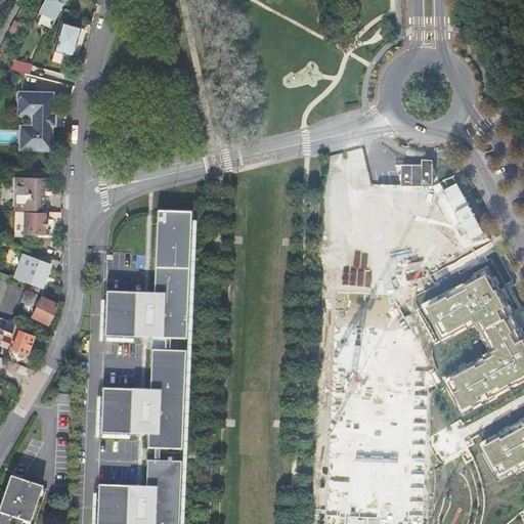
[(46,0),(36,20),(51,29),(63,6),(66,0),(46,0)]
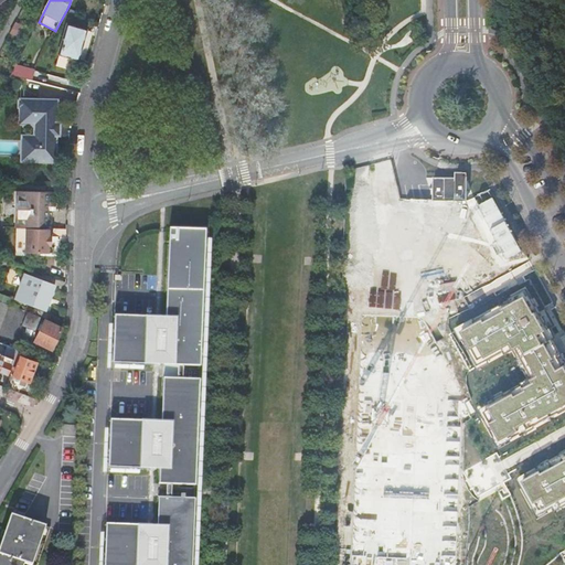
[(88,0),(71,0),(68,7),(82,12),(88,0)]
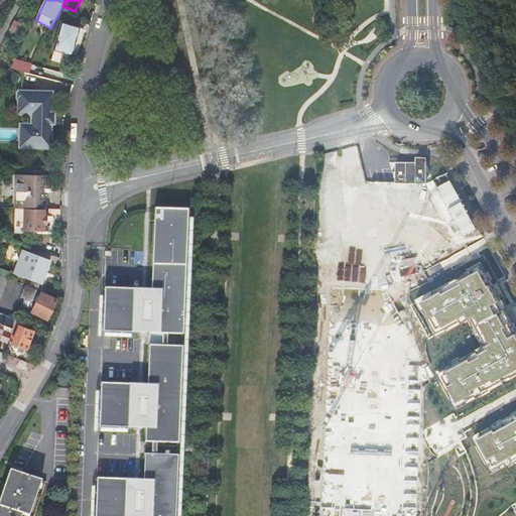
[(14,20),(10,29),(19,34),(24,25),(14,20)]
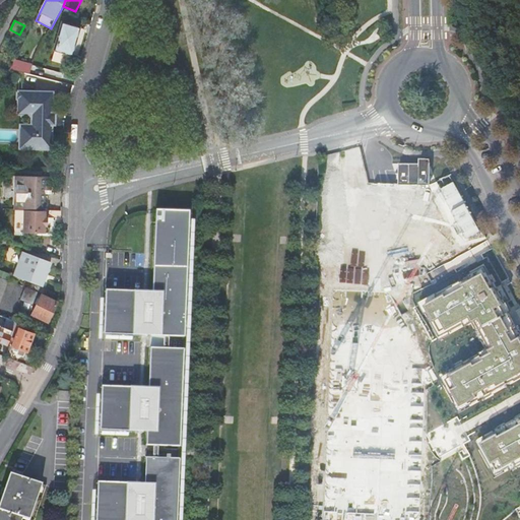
[(71,56),(79,28),(62,23),(52,58),(66,62),(68,55),(71,56)]
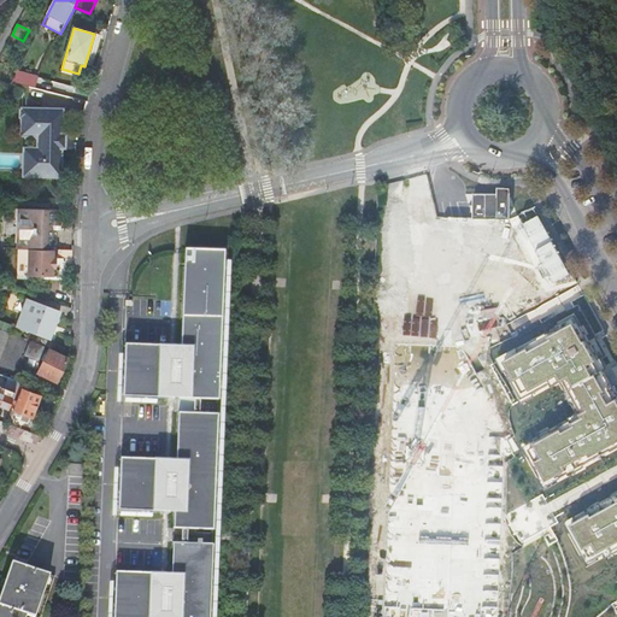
[(34,76),(17,72),(12,82),(30,87),(34,76)]
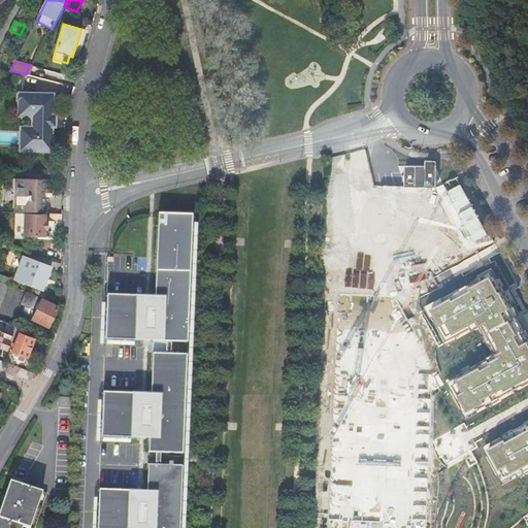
[(18,100),(19,100),(18,116),(28,117),(34,117),(33,128),(27,127),(24,127),(23,147),(36,149),(36,152),(50,153),(54,95),(19,93),(19,94),(18,94),(18,100)]
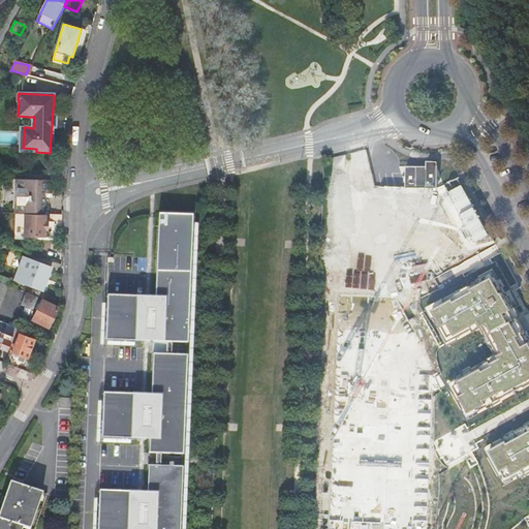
[(23,148),(24,127),(19,127),(18,151),(36,152),(36,149),(23,148)]
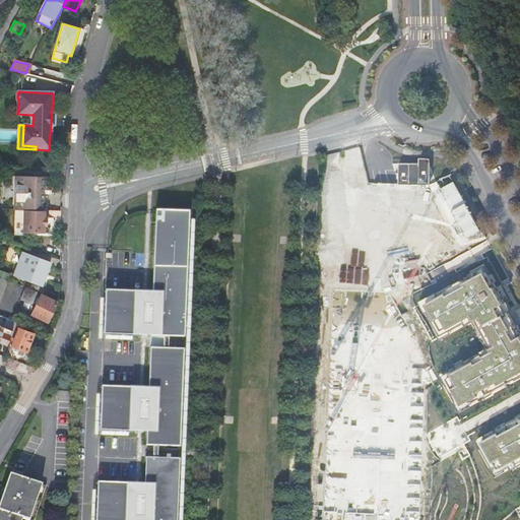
[(396,163),(396,183),(430,183),(430,158),(416,158),(416,163),(396,163)]
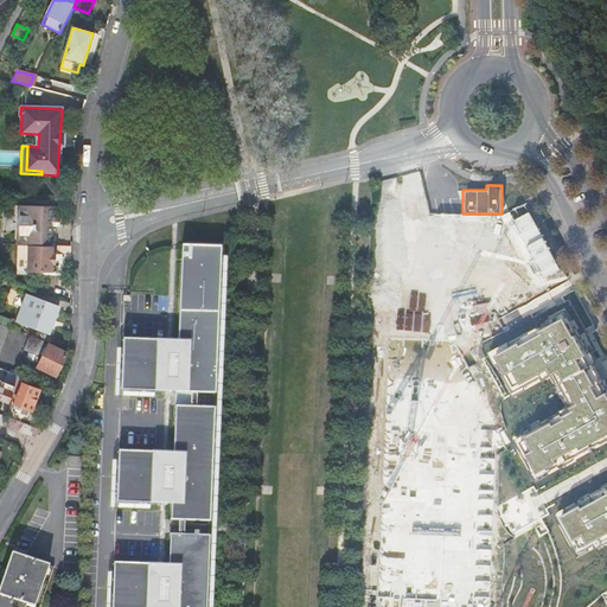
[(58,219),(57,219),(57,208),(52,208),(20,206),(19,246),(29,246),(57,246),(57,227),(58,227),(58,219)]
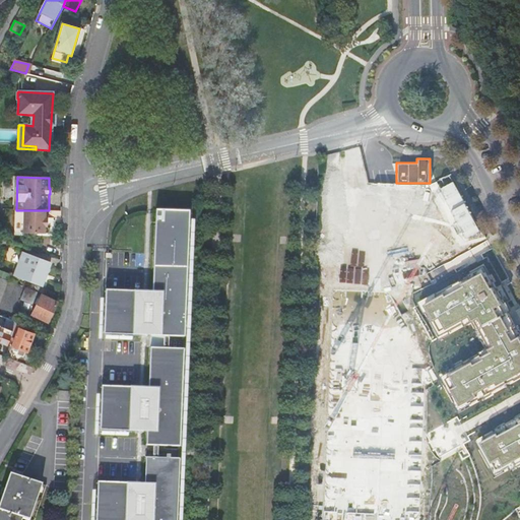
[(49,210),(24,210),(23,233),(45,234),(45,226),(47,226),(47,218),(48,218),(49,210)]
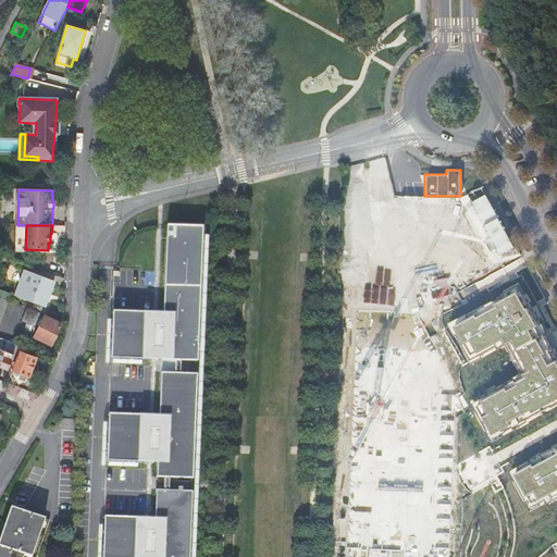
[(193,556),(196,493),(175,492),(176,486),(175,479),(196,479),(197,421),(199,374),(187,374),(188,369),(188,361),(199,361),(203,226),(168,225),(164,324),(160,324),(156,324),(156,313),(145,313),(145,314),(115,313),(113,358),(144,359),(144,360),(155,360),(156,349),(159,349),(163,350),(163,360),(177,360),(177,373),(163,373),(161,426),(157,426),(152,426),(153,417),(141,416),(141,417),(112,416),(110,461),(140,461),(140,462),(151,463),(151,453),(156,453),(161,453),(160,478),(166,478),(166,492),(160,491),(158,530),(153,530),(150,530),(150,519),(138,519),(138,520),(109,519),(107,556),(148,556),(149,555),(152,556),(158,556),(157,556),(193,556)]
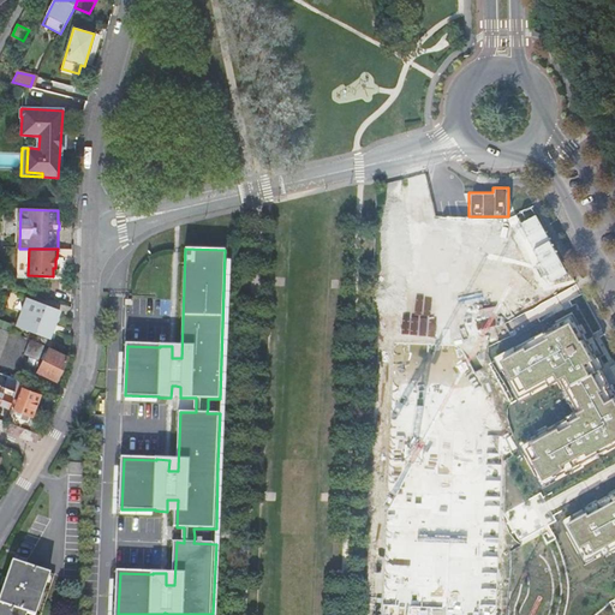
[(27,299),(18,324),(51,338),(51,336),(49,336),(58,311),(59,312),(60,311),(27,298),(27,299)]
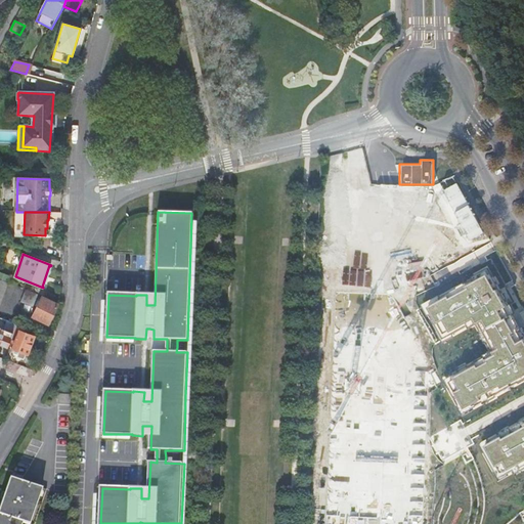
[(523,335),(517,322),(487,270),(419,306),(438,342),(475,320),(493,352),(443,380),(463,415),(523,379),(523,335)]
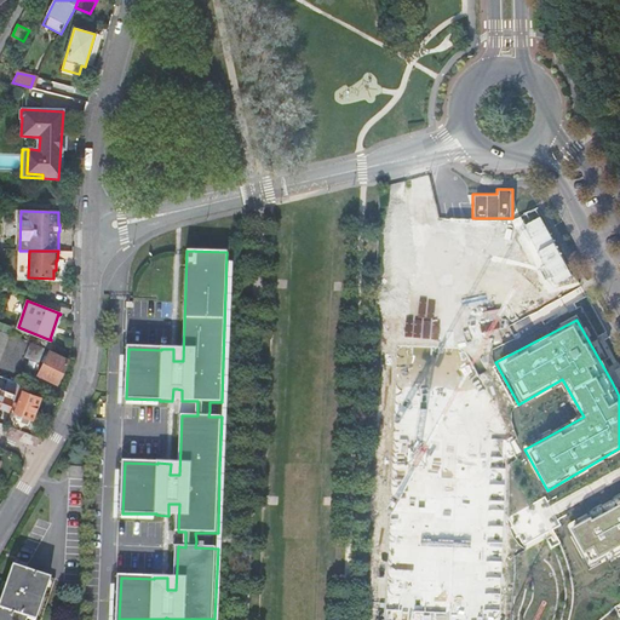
[(448,382),(481,383),(482,340),(472,340),(472,331),(400,329),(397,429),(447,430),(448,382)]
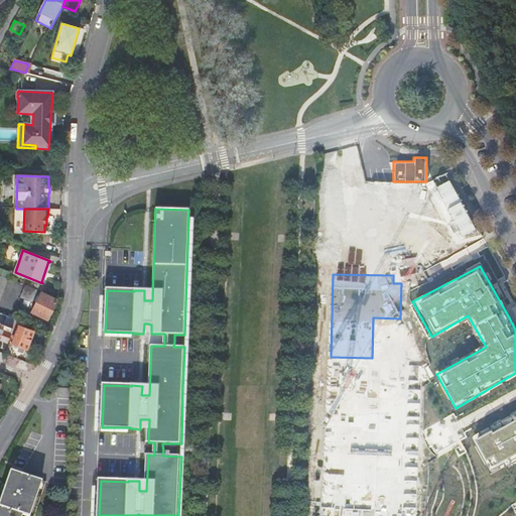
[(37,289),(24,285),(20,297),(32,302),(37,289)]
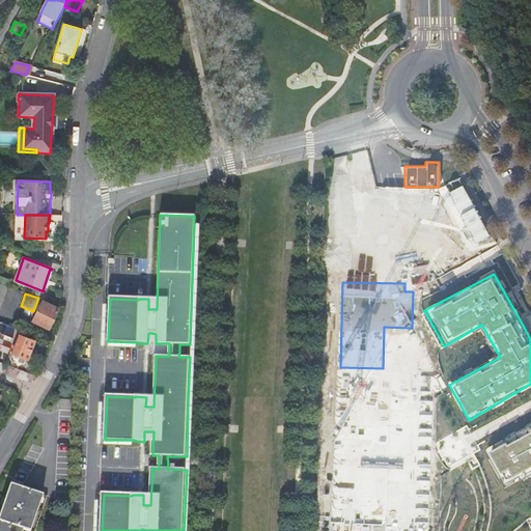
[(37,324),(48,330),(58,309),(43,302),(36,314),(42,316),(37,324)]
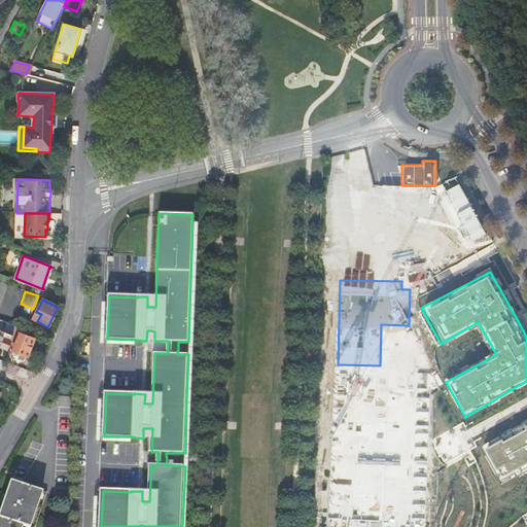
[(9,343),(15,326),(0,320),(0,325),(8,328),(6,334),(0,330),(0,347),(7,350),(9,343)]
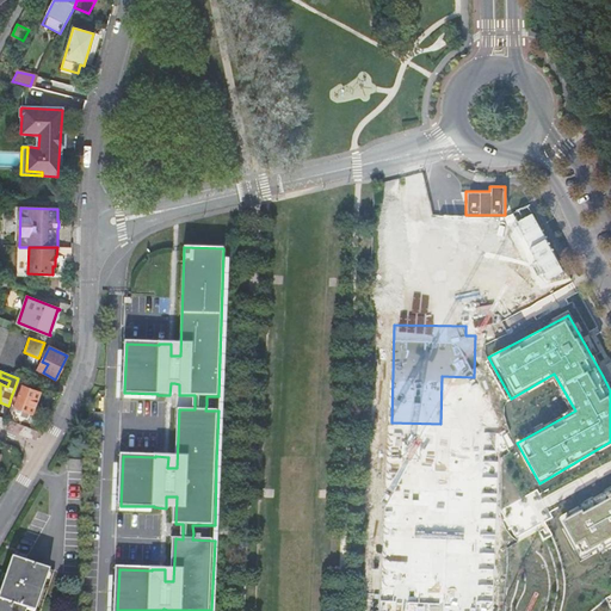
[(24,381),(18,378),(11,397),(17,400),(14,407),(18,408),(23,409),(20,415),(26,417),(29,412),(31,413),(39,394),(22,387),(24,381)]
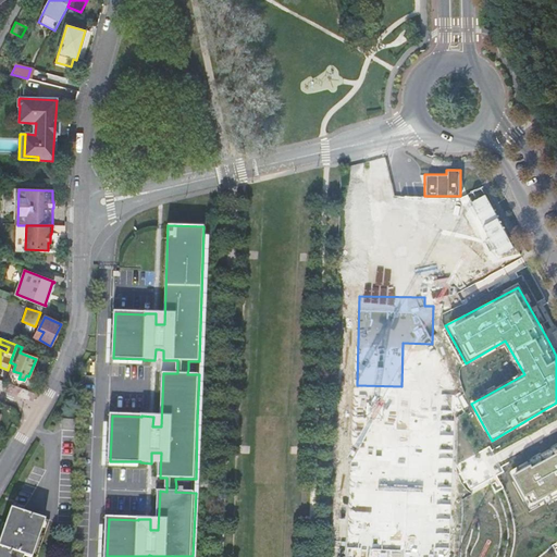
[(396,502),(398,412),(354,411),(350,500),(396,502)]
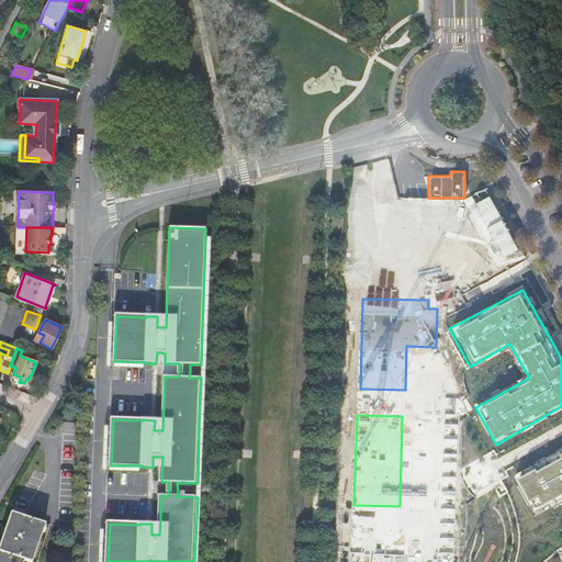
[(71,434),(72,425),(62,423),(59,433),(71,434)]
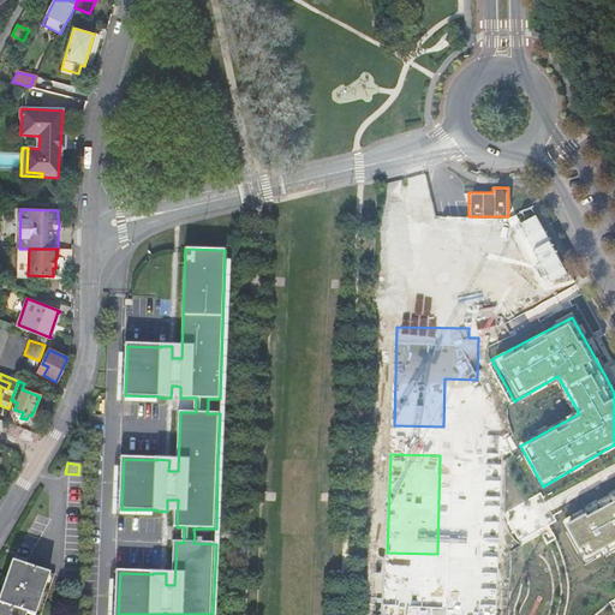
[(614,501),(591,515),(590,512),(571,523),(589,555),(614,539),(614,501)]
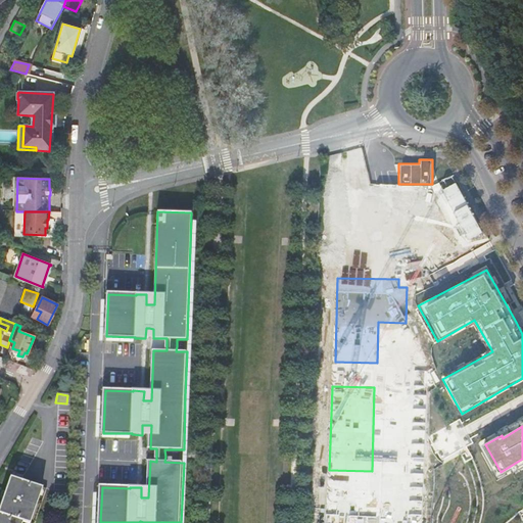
[(0,522),(18,522),(19,521),(25,522),(30,522),(42,488),(5,475),(1,489),(0,491),(0,522)]
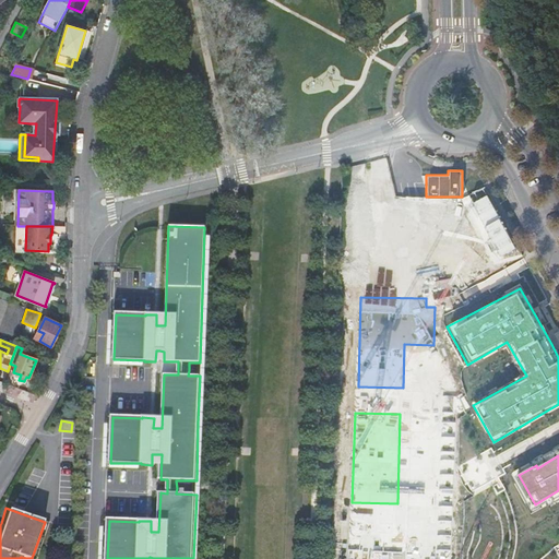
[(348,558),(439,558),(440,532),(349,528),(348,558)]
